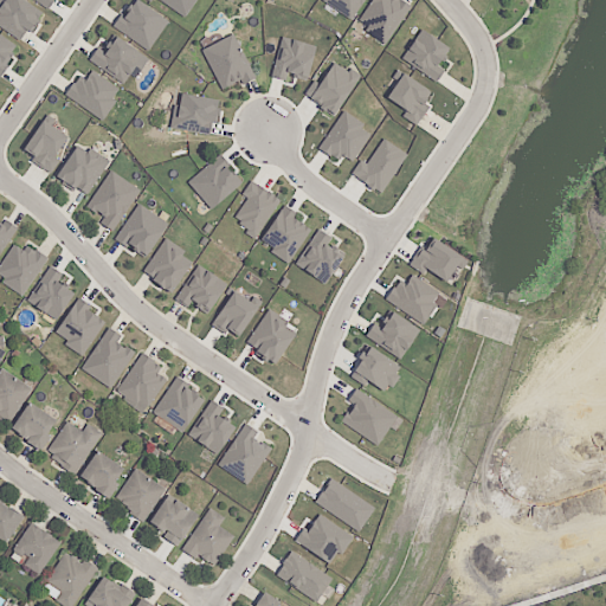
[(0,0),(0,27),(19,42),(26,31),(30,33),(43,13),(23,0),(4,0),(4,1),(0,0)]
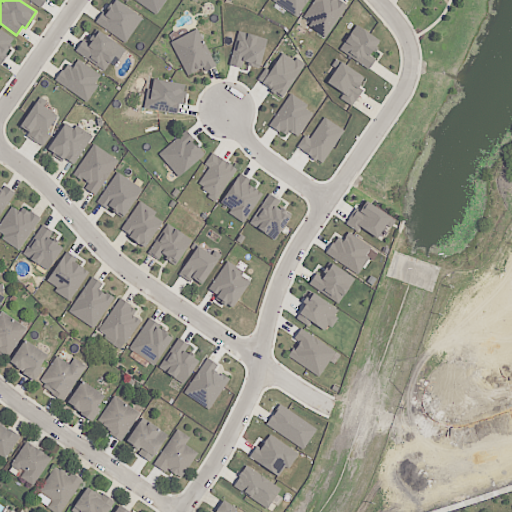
[(45,0),(27,0),(40,8),(45,0)]
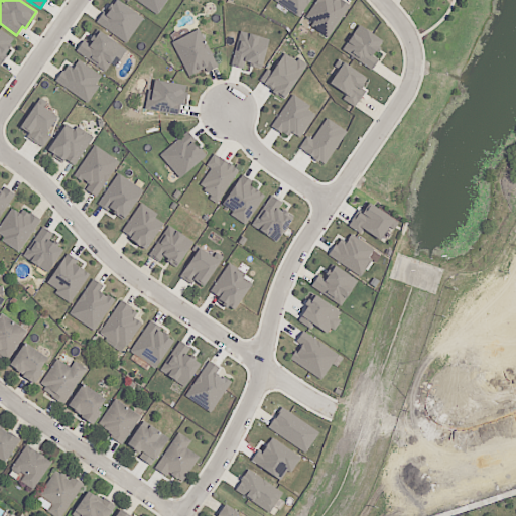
[(299,17),(309,0),(273,0),(273,1),(299,17)]
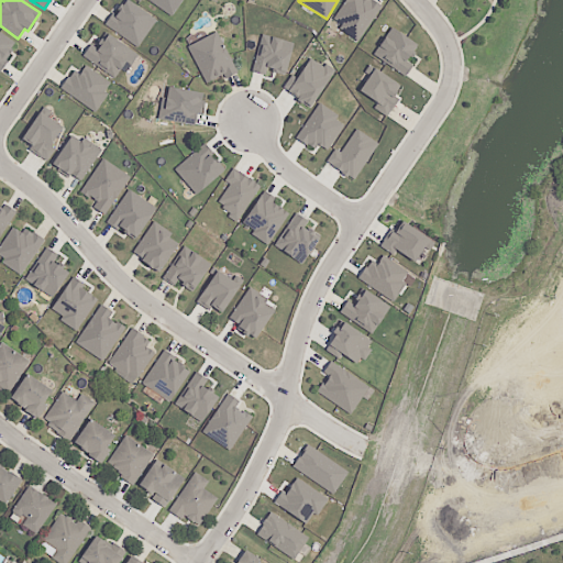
[(344,0),(330,22),(359,41),(381,8),(368,0),(344,0)]
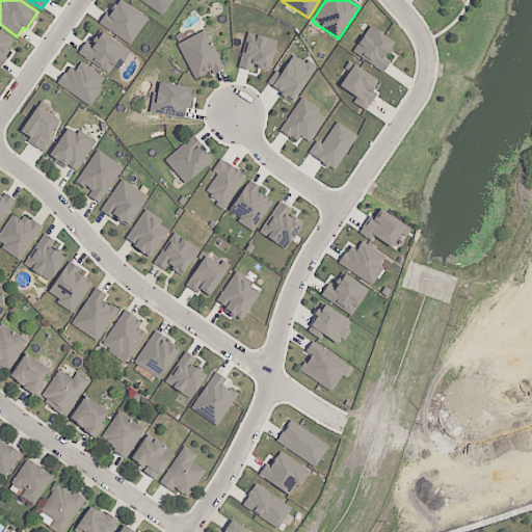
[(125,4),(151,23),(132,49),(102,27),(110,16),(114,19),(125,4)]
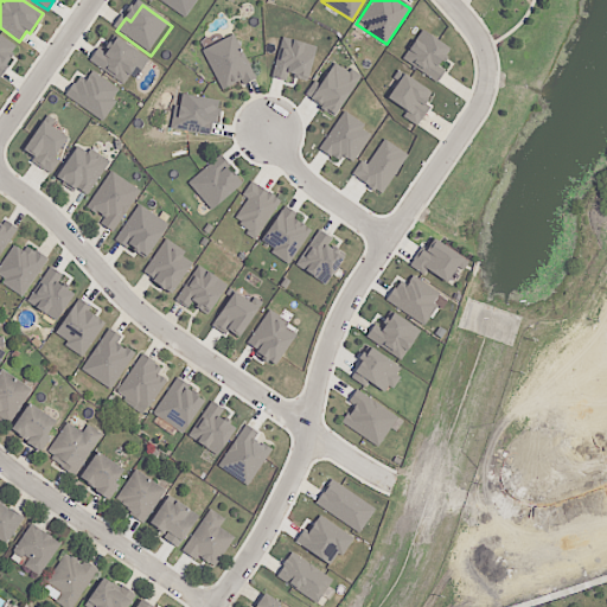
[(445,70),(438,65),(449,49),(421,30),(401,59),(436,83),(445,70)]
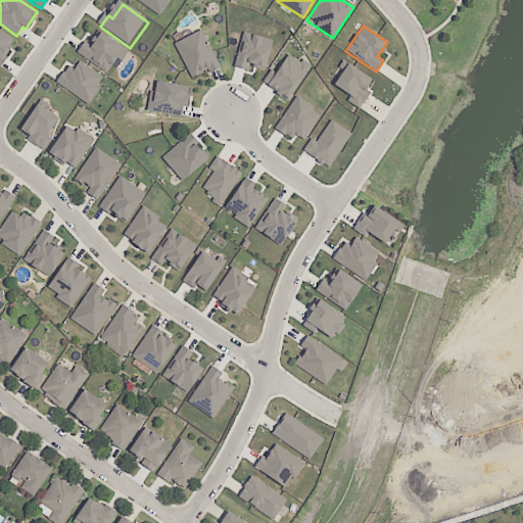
[(0,64),(15,40),(0,30),(0,64)]
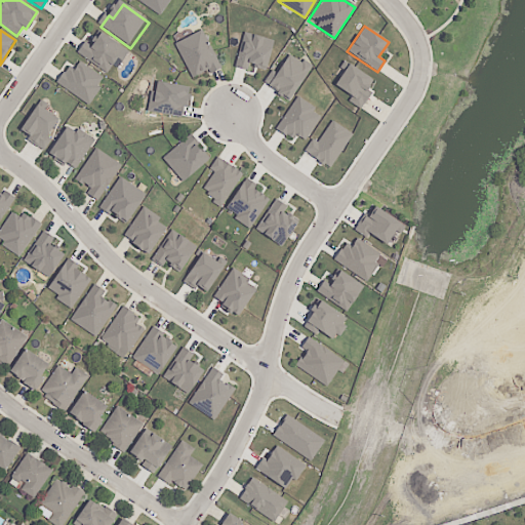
[(220,69),(202,30),(174,43),(191,78),(207,70),(208,74),(220,69)]
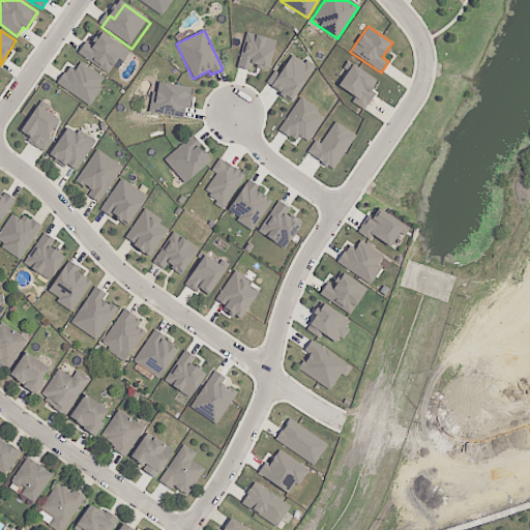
[(249,70),(251,65),(268,69),(275,39),(245,32),(237,68),(249,70)]
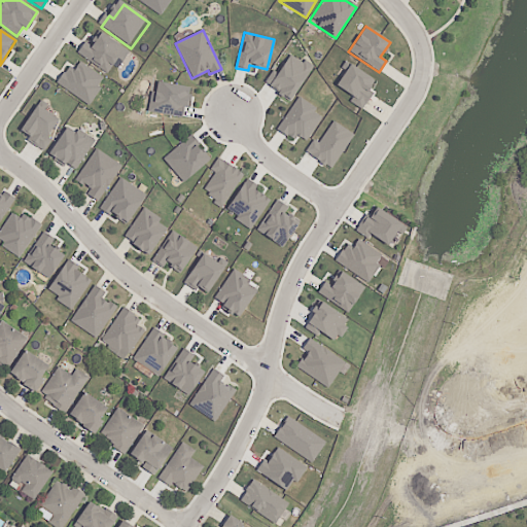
[(106,38),(128,53),(110,77),(79,56),(86,45),(96,53),(106,38)]
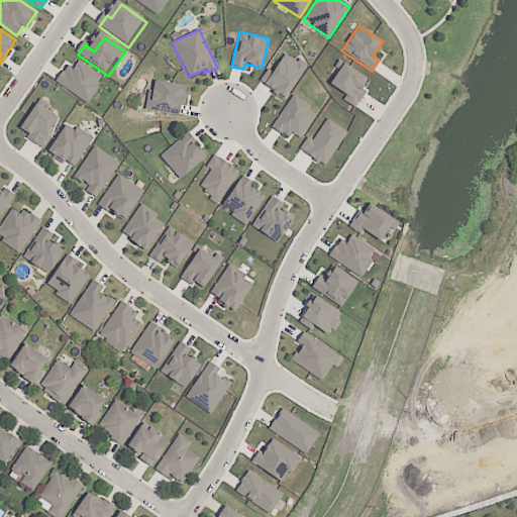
[(306,66),(284,53),(263,86),(285,99),(306,66)]
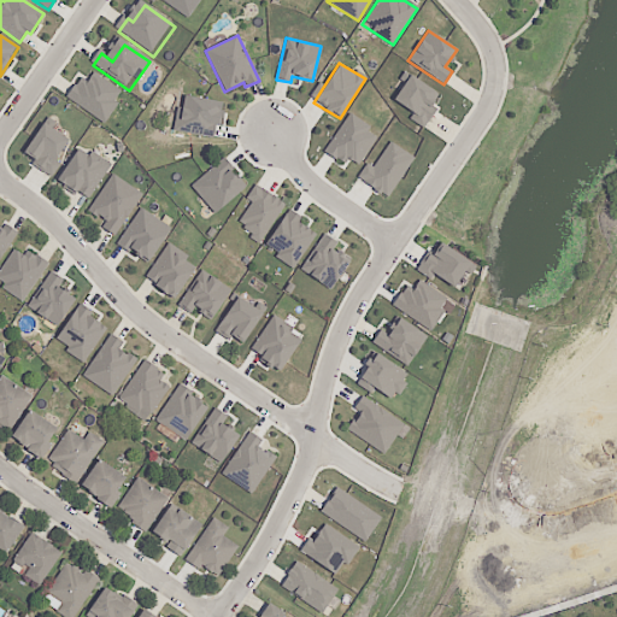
[(99,75),(125,93),(117,105),(122,110),(110,125),(72,99),(86,80),(92,83),(99,75)]
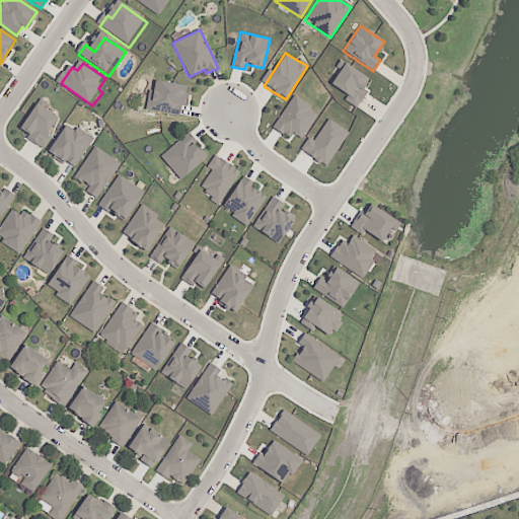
[(348,95),(344,100),(357,108),(367,91),(363,89),(369,78),(344,63),(330,85),(348,95)]
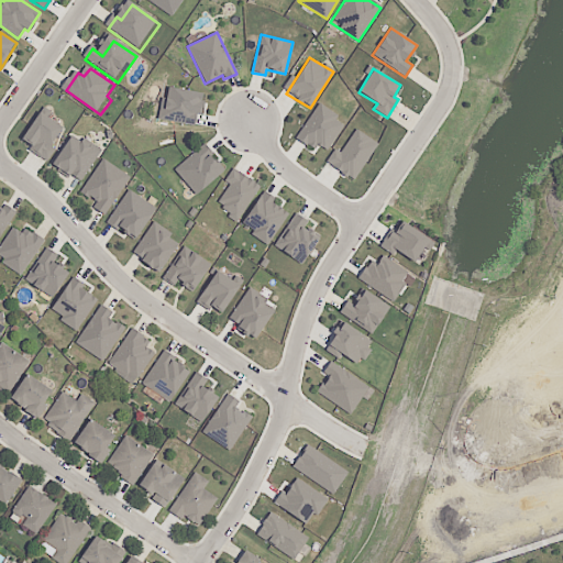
[(157,119),(194,127),(196,114),(200,116),(203,94),(168,87),(166,98),(162,97),(157,119)]
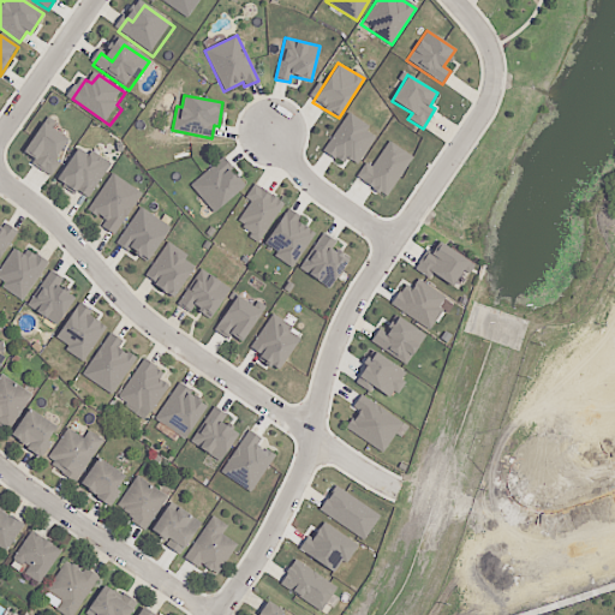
[(377,135),(346,114),(323,149),(354,168),(377,135)]
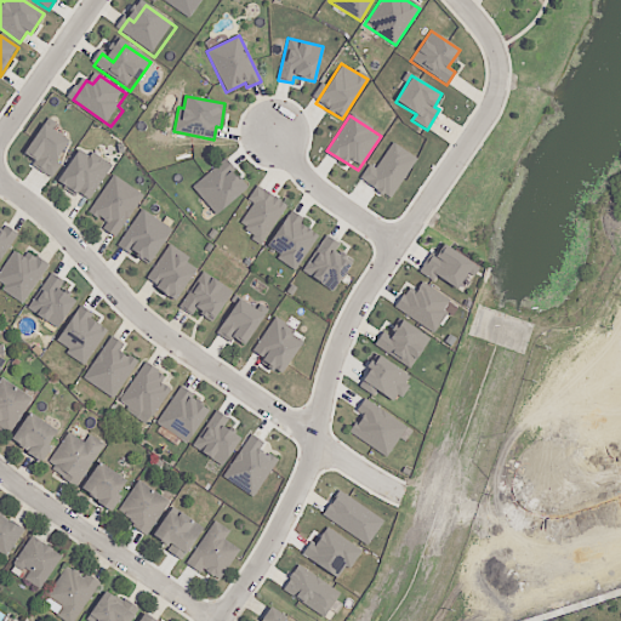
[(49,131),(74,148),(61,166),(66,170),(57,184),(27,163),(49,131)]
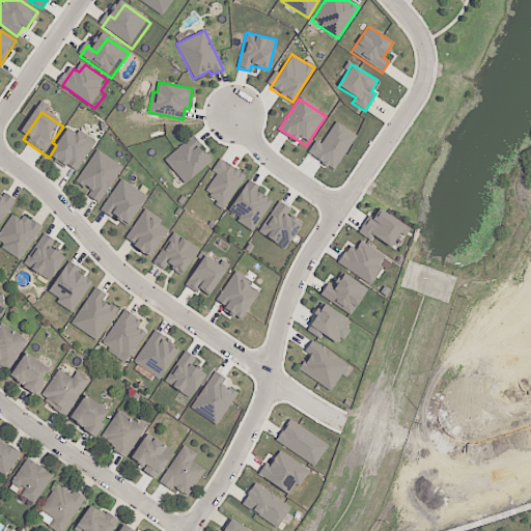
[(307,152),(333,170),(357,136),(335,121),(320,143),(315,140),(307,152)]
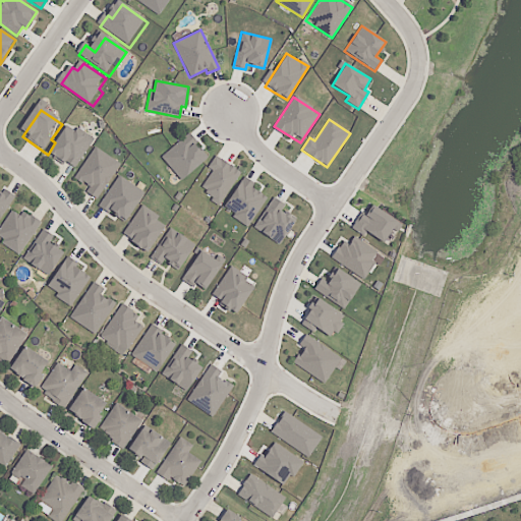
[(67,125),(51,156),(80,173),(98,142),(67,125)]
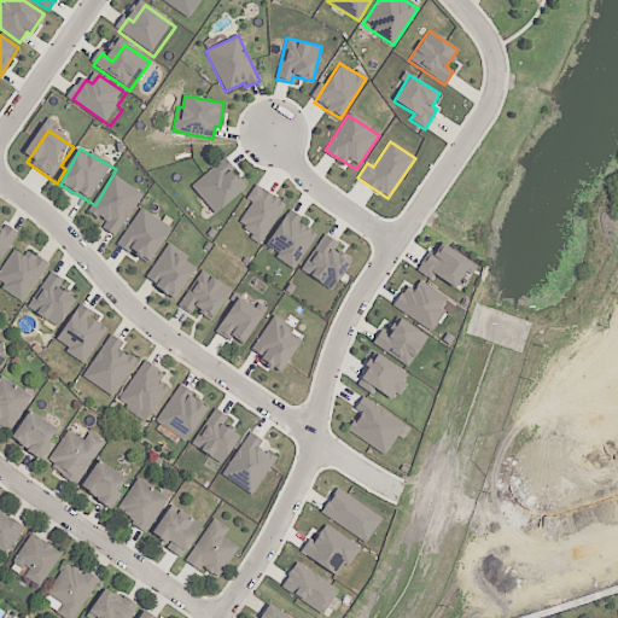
[(213,214),(246,190),(223,161),(191,185),(213,214)]
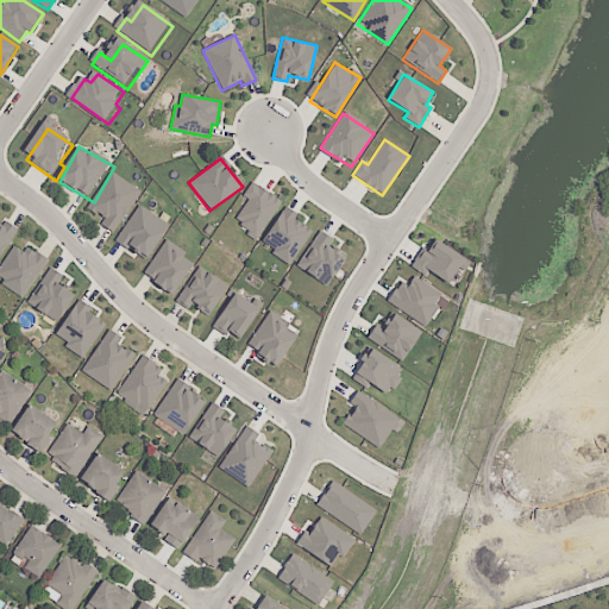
[(113,179),(90,215),(119,232),(142,195),(113,179)]
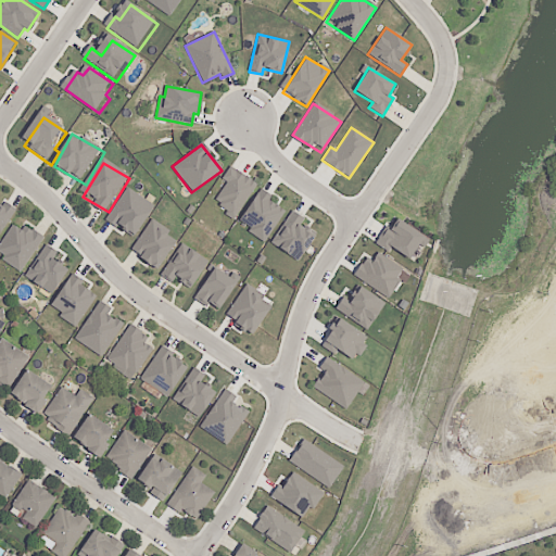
[(227,182),(213,202),(232,217),(256,185),(230,165),(220,178),(227,182)]
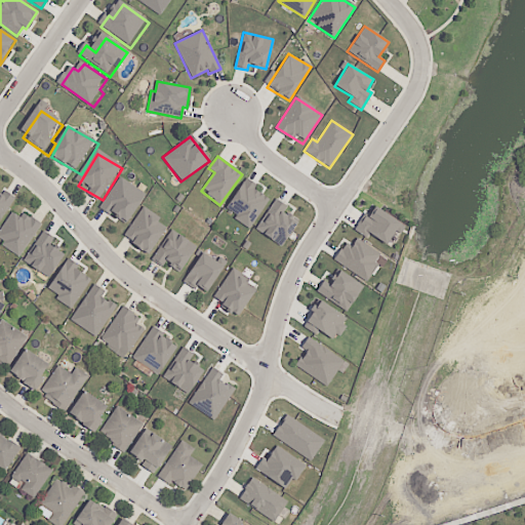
[(234,220),(250,230),(269,199),(254,191),(257,186),(244,177),(226,209),(237,215),(234,220)]
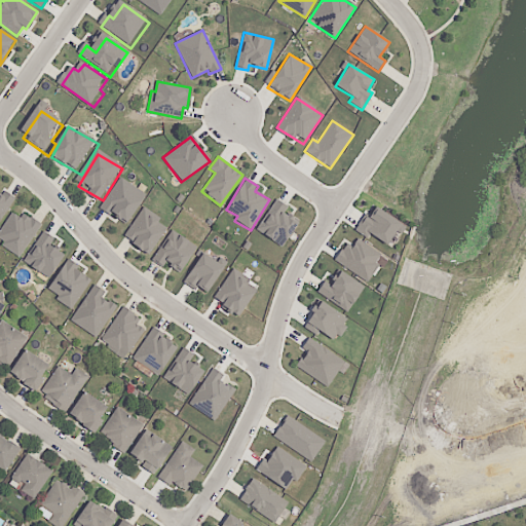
[(120,181),(149,198),(130,229),(102,212),(120,181)]
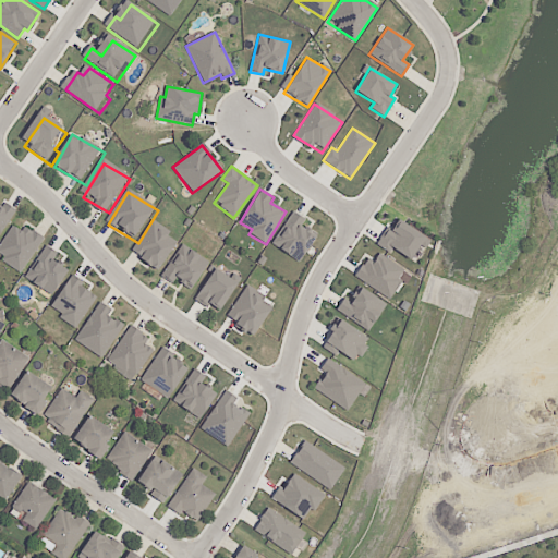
[(0,198),(0,226),(12,206),(0,198)]
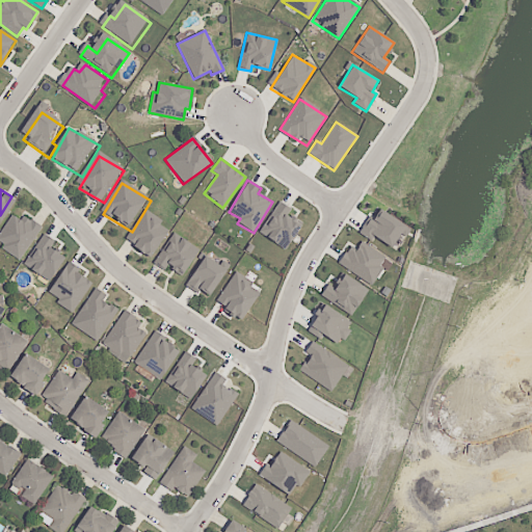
[(285,249),(303,221),(277,204),(259,232),(285,249)]
